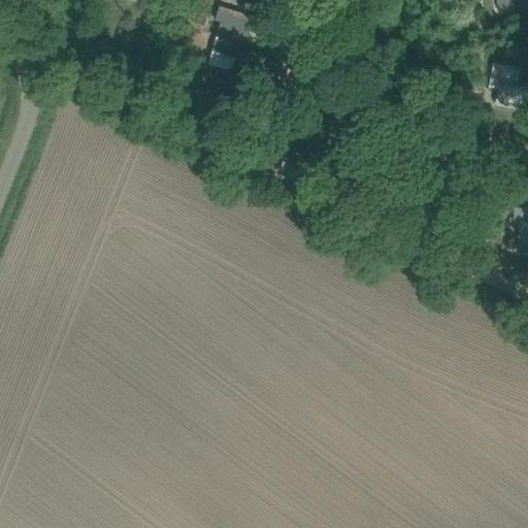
[(527,0),(496,0),(499,11),(513,8),(527,4),(527,0)]
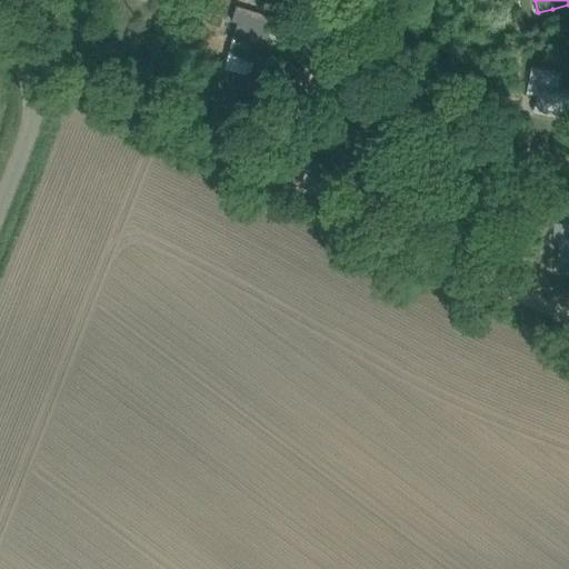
[(255,62),(261,41),(265,31),(270,33),(275,18),(238,7),(233,22),(239,23),(235,38),(233,42),(230,55),(255,62)]
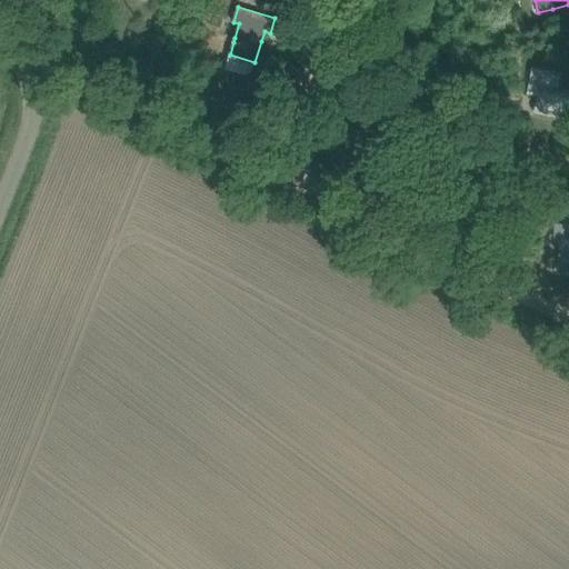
[(532,68),(527,95),(535,96),(533,111),(568,118),(568,92),(559,91),(561,73),(532,68)]
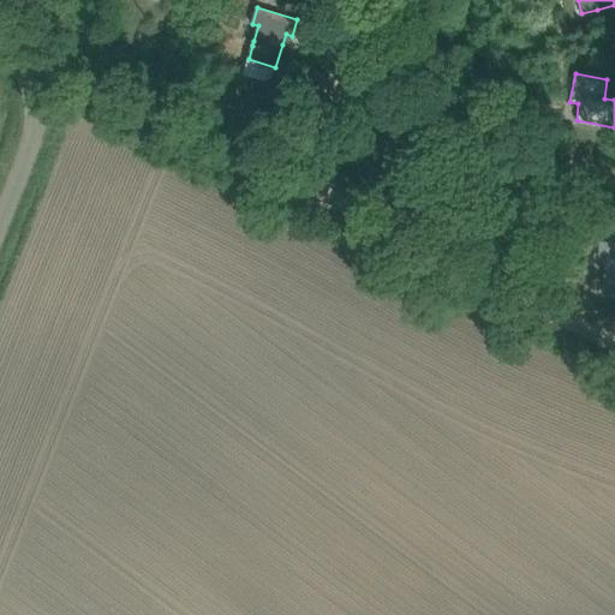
[(560,127),(557,137),(574,142),(577,131),(560,127)]
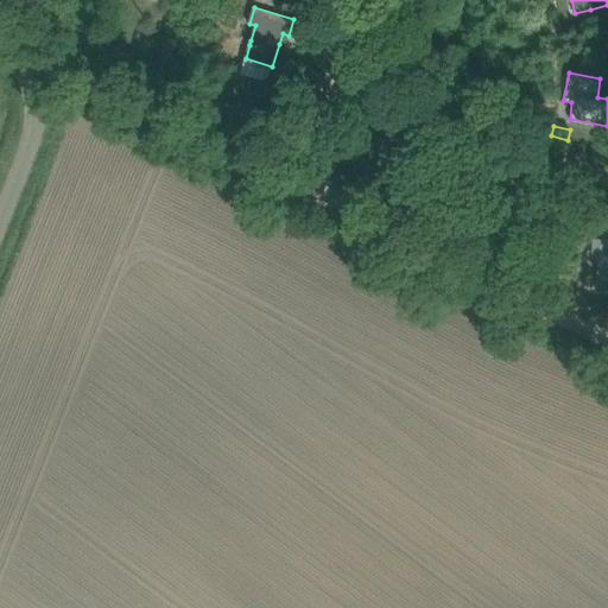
[(607,284),(607,245),(599,245),(597,285),(607,284)]
